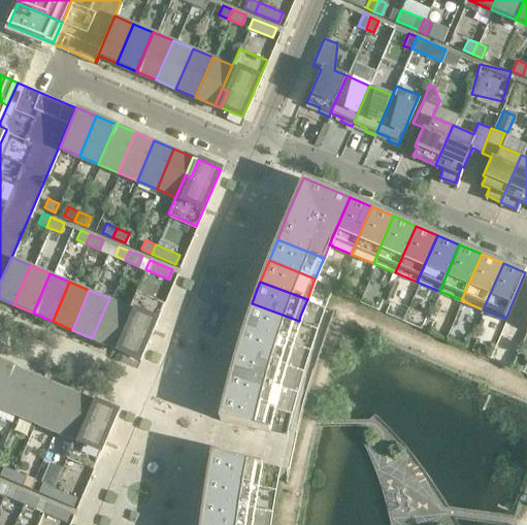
[(125,332),(118,349),(139,359),(164,301),(136,290),(129,306),(119,330),(125,332)]
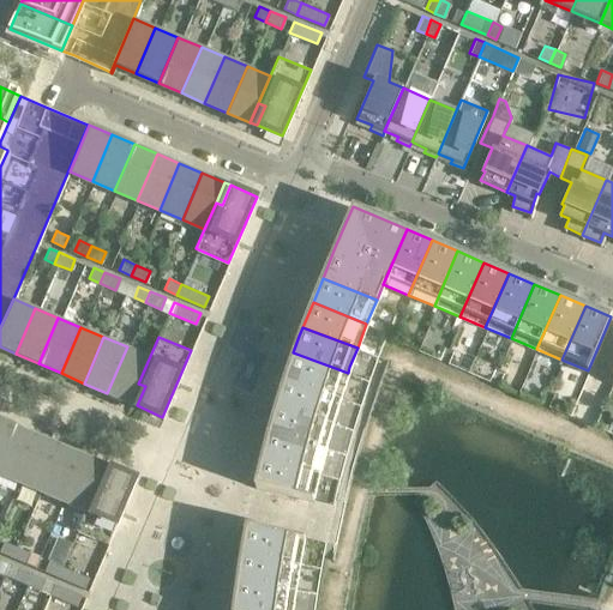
[(107,393),(130,403),(138,384),(150,356),(127,346),(107,393)]
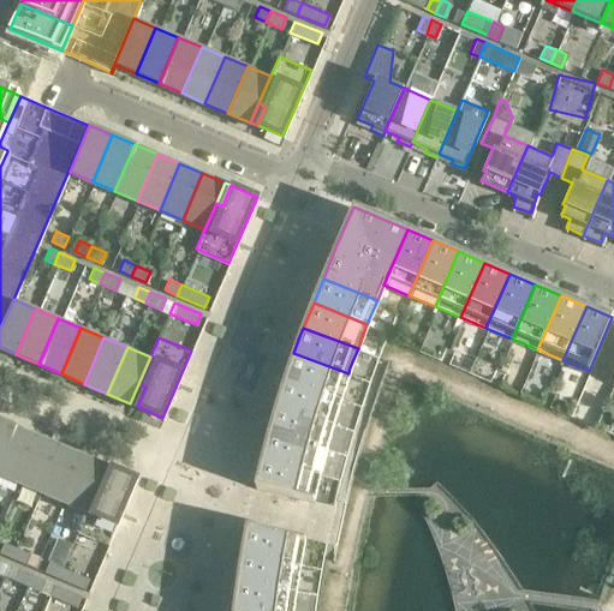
[(349,373),(293,353),(285,379),(340,397),(349,373)]
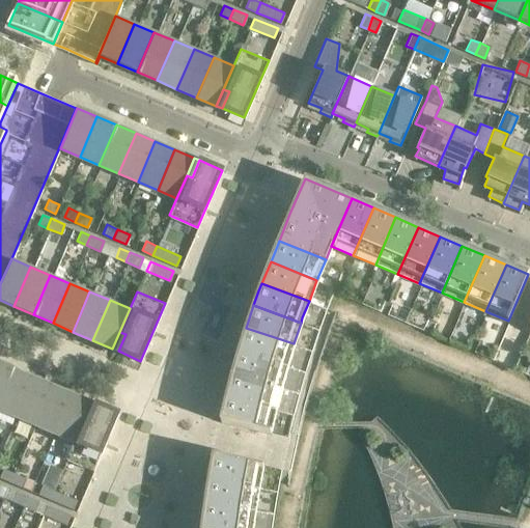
[(289,354),(294,343),(246,328),(244,332),(239,351),(286,365),(289,354)]
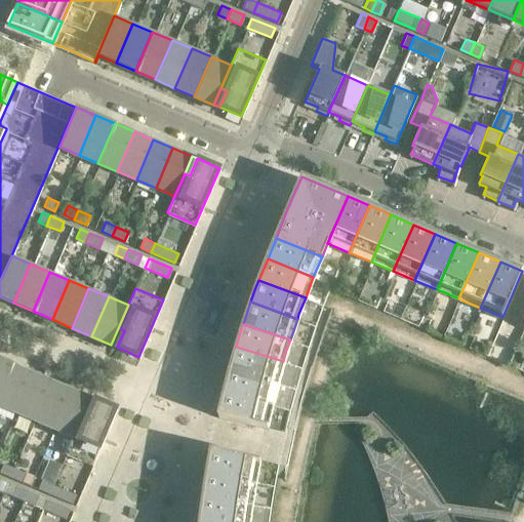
[(124,330),(118,328),(111,345),(117,347),(124,330)]
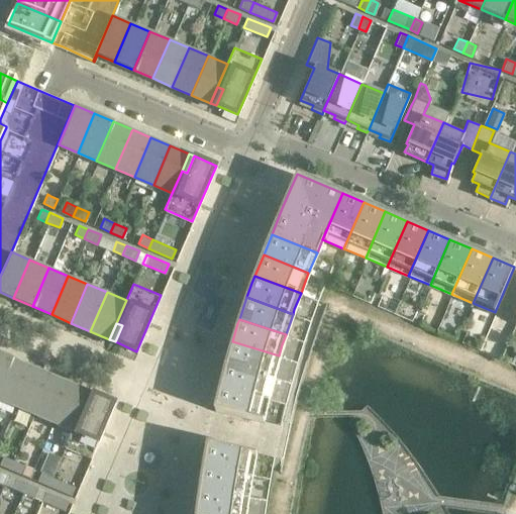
[(225,364),(273,377),(279,355),(232,341),(228,354),(225,364)]
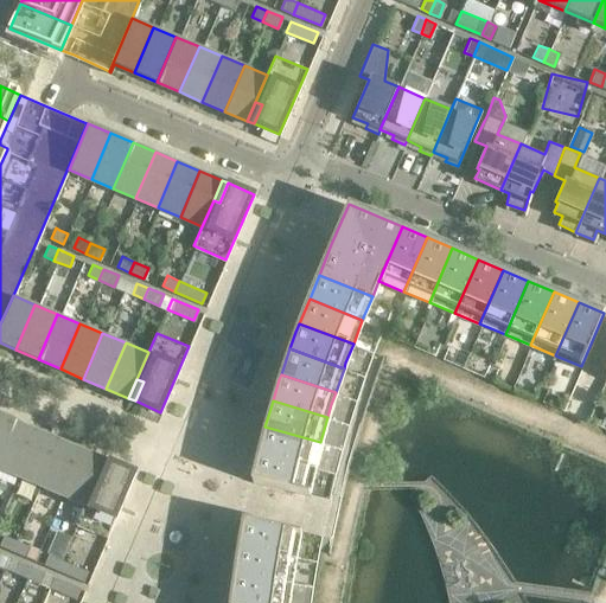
[(0,451),(13,419),(0,412),(0,451)]
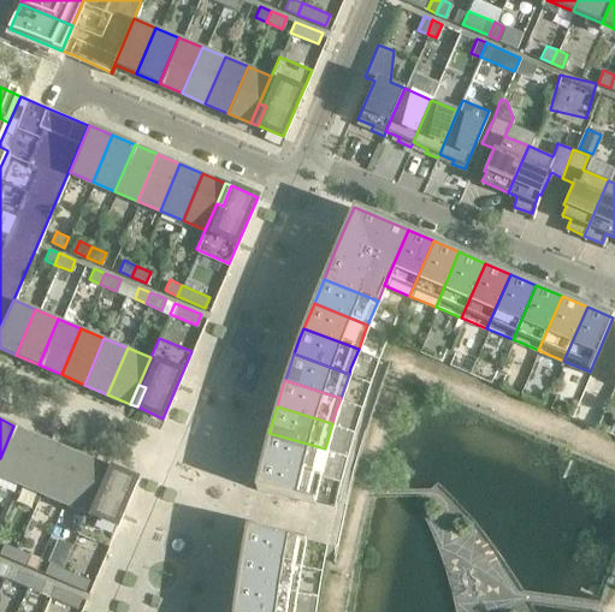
[(0,474),(17,482),(36,435),(13,426),(0,458),(0,474)]
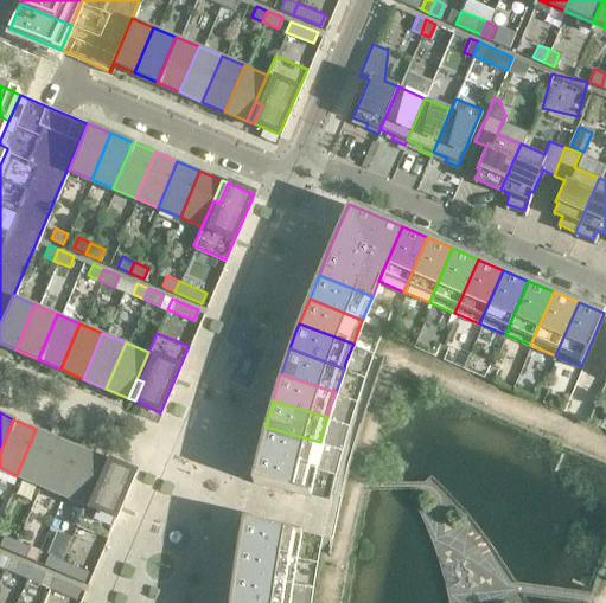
[(314,467),(320,442),(265,427),(259,453),(314,467)]
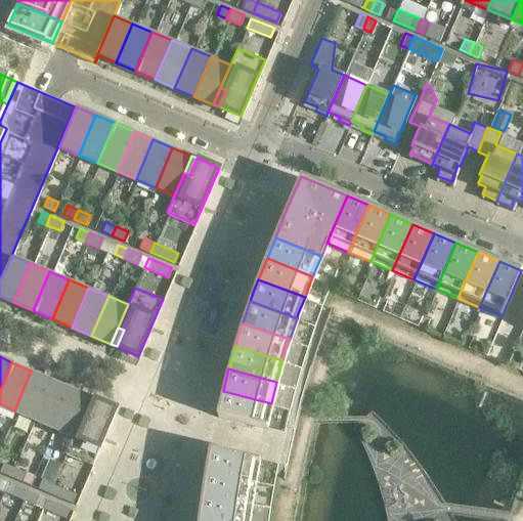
[(31,371),(14,410),(33,419),(50,379),(31,371)]
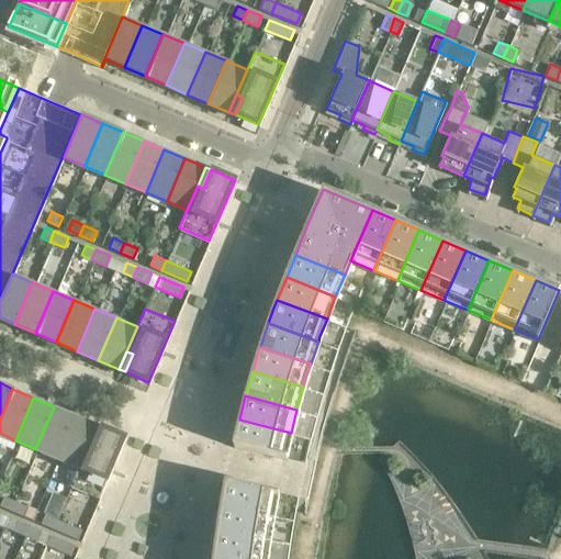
[(75,415),(54,406),(35,449),(56,458),(75,415)]
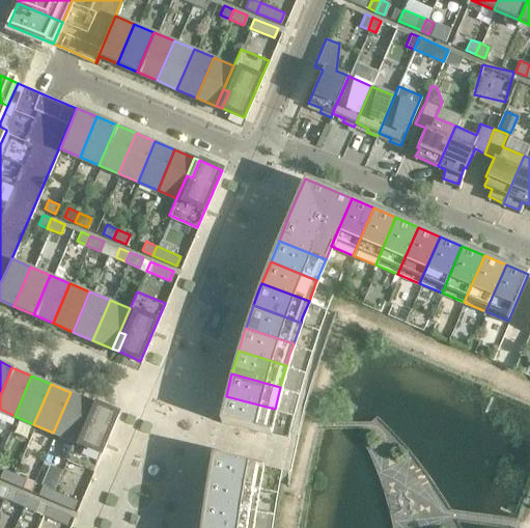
[(73,441),(82,418),(89,400),(71,392),(53,433),(73,441)]
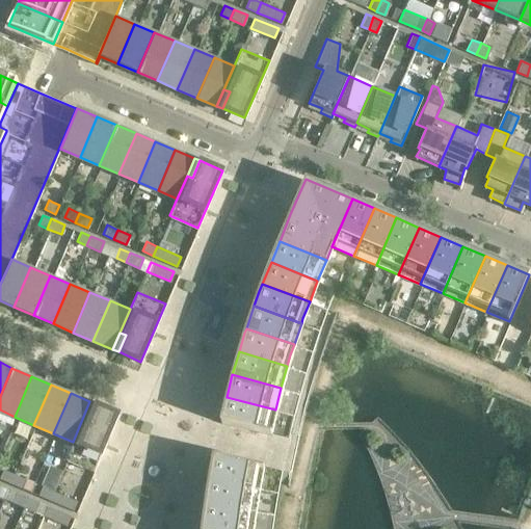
[(270,430),(275,410),(227,397),(220,420),(270,430)]
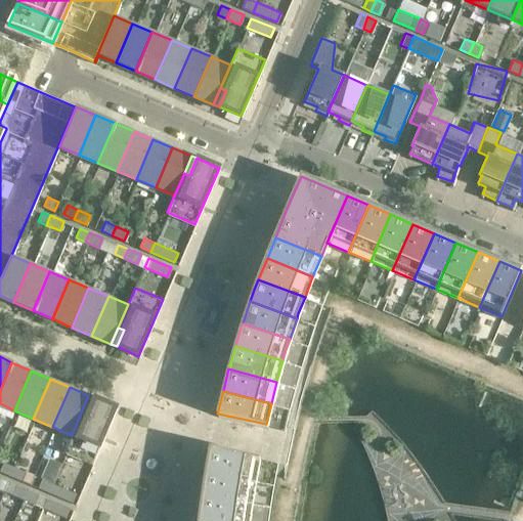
[(87,415),(94,398),(88,395),(81,413),(87,415)]
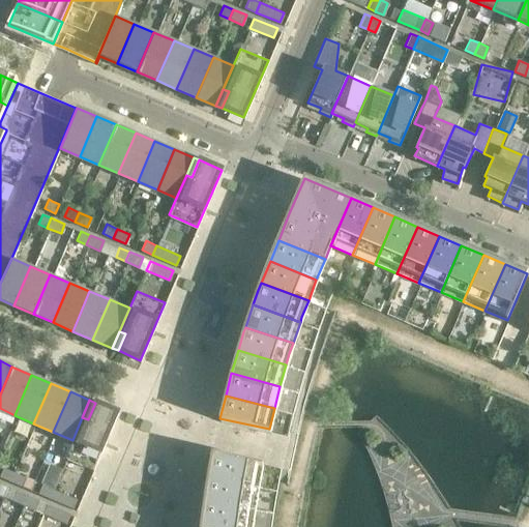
[(118,412),(95,403),(88,419),(82,417),(72,440),(65,457),(93,469),(118,412)]
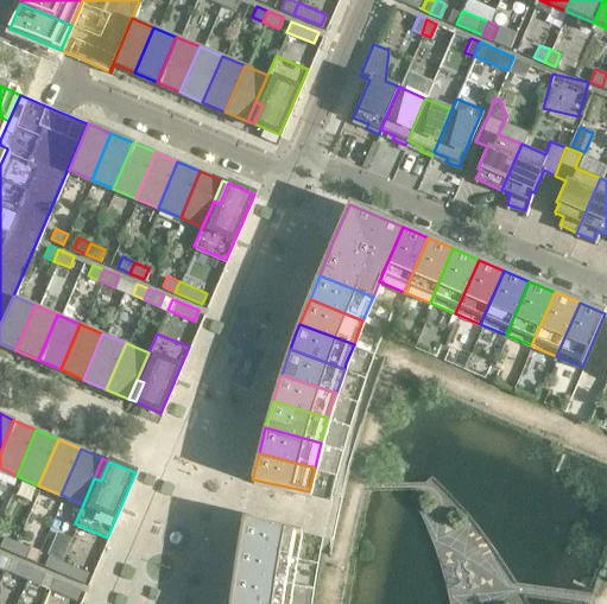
[(239,548),(296,558),(301,532),(244,521),(239,548)]
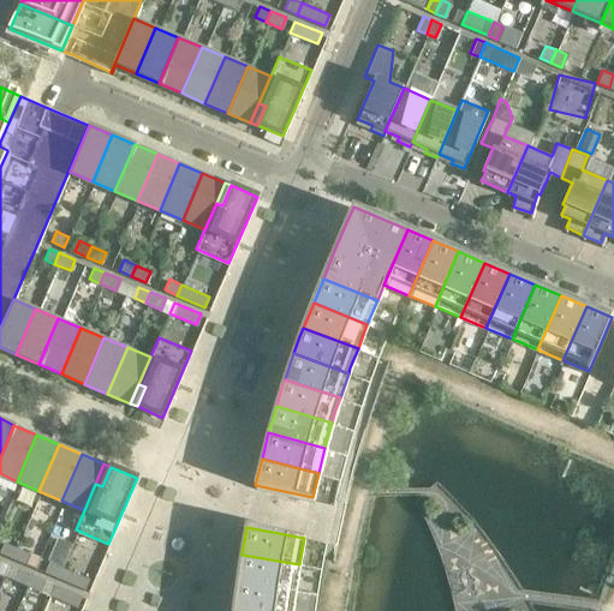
[(57,535),(47,558),(63,565),(72,543),(57,535)]
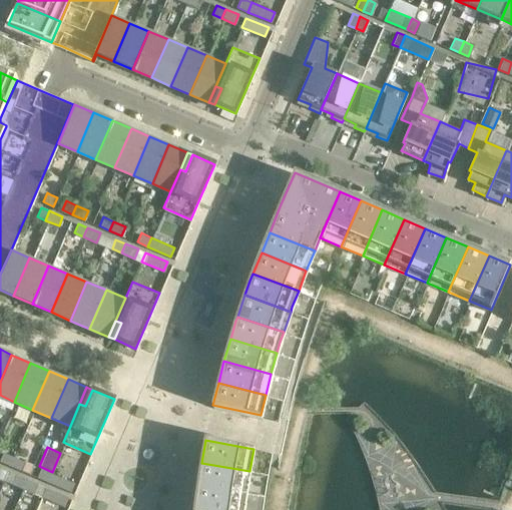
[(0,461),(9,465),(13,456),(3,451),(0,458),(0,461)]
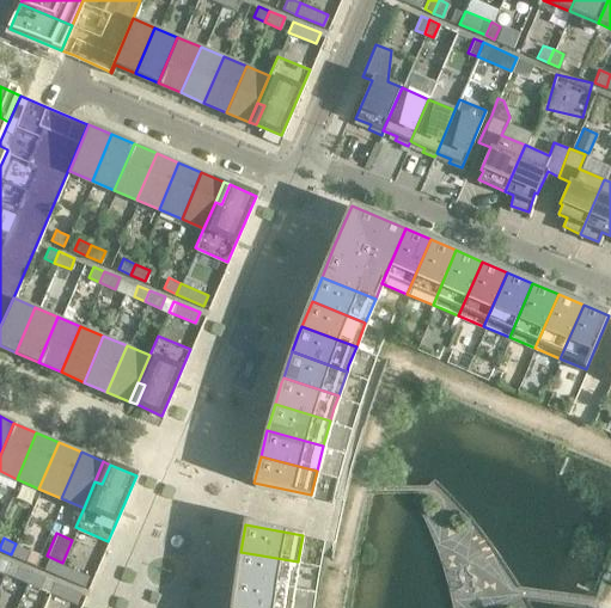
[(30,550),(16,544),(11,554),(25,560),(30,550)]
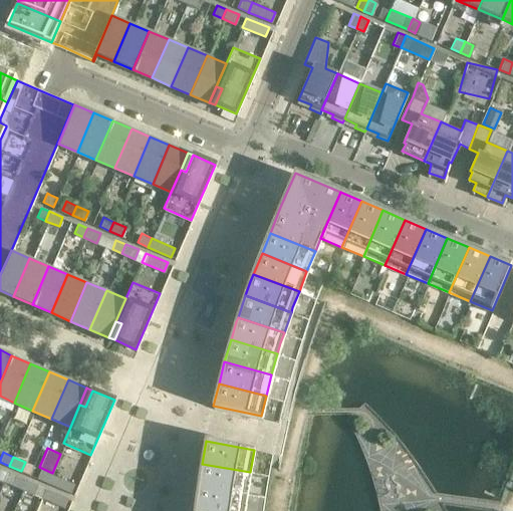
[(199,487),(247,494),(247,489),(250,472),(202,464),(199,487)]
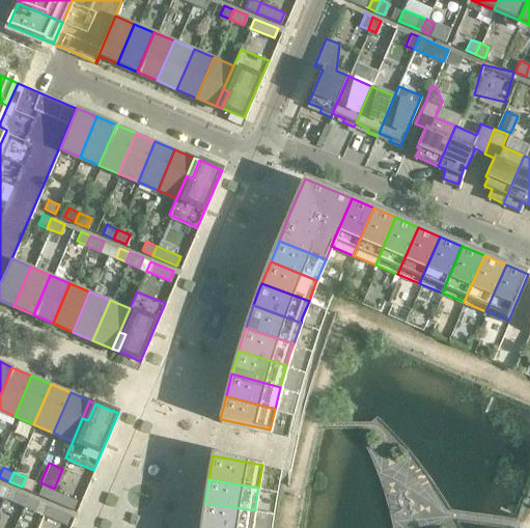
[(37,494),(48,498),(52,489),(42,483),(37,494)]
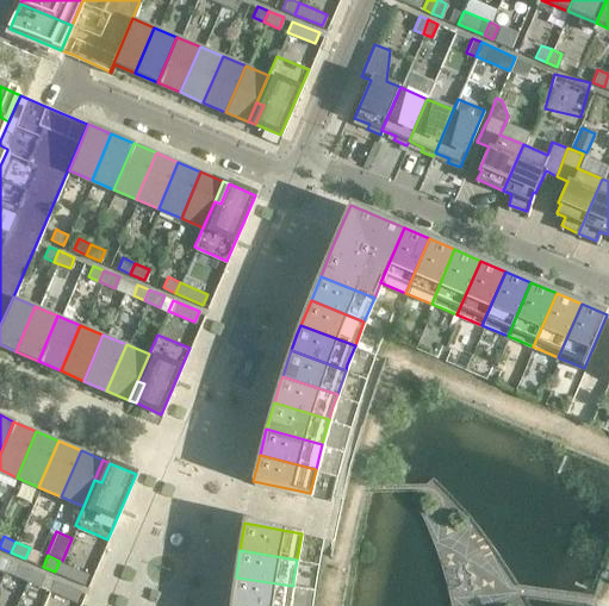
[(60,561),(55,572),(82,583),(87,573),(60,561)]
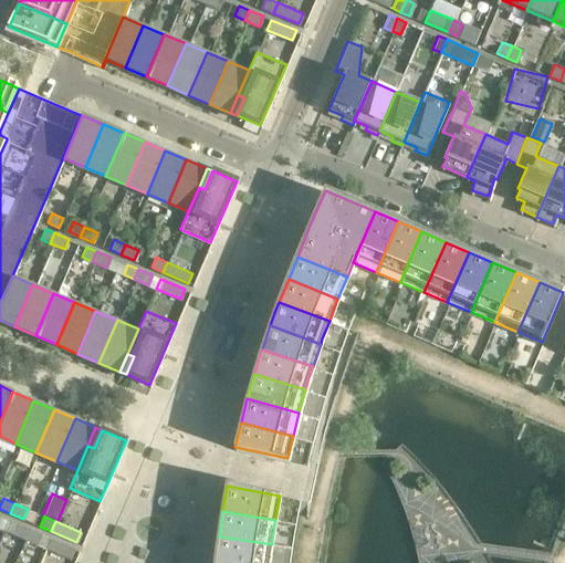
[(24,539),(28,529),(17,523),(12,533),(24,539)]
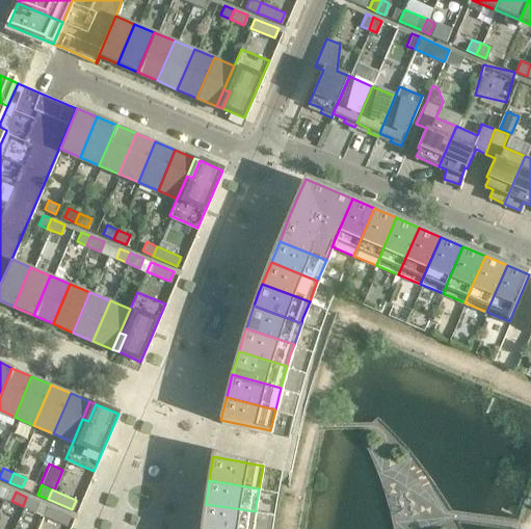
[(38,502),(26,497),(23,506),(34,511),(38,502)]
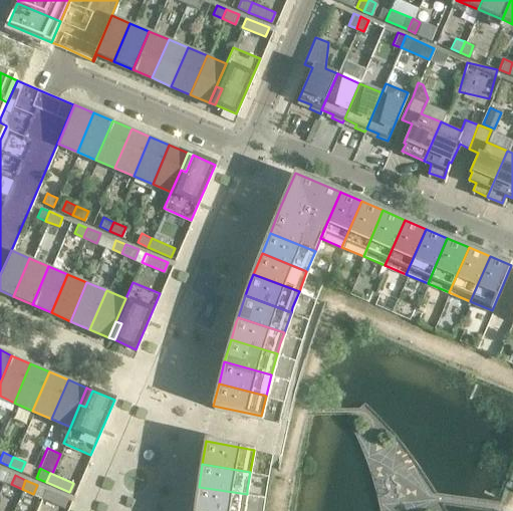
[(206,510),(244,510),(247,494),(199,487),(195,510),(206,510)]
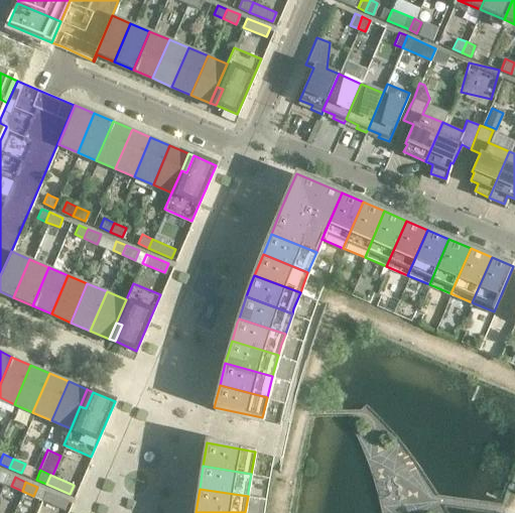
[(68,499),(45,490),(41,499),(63,508),(68,499)]
